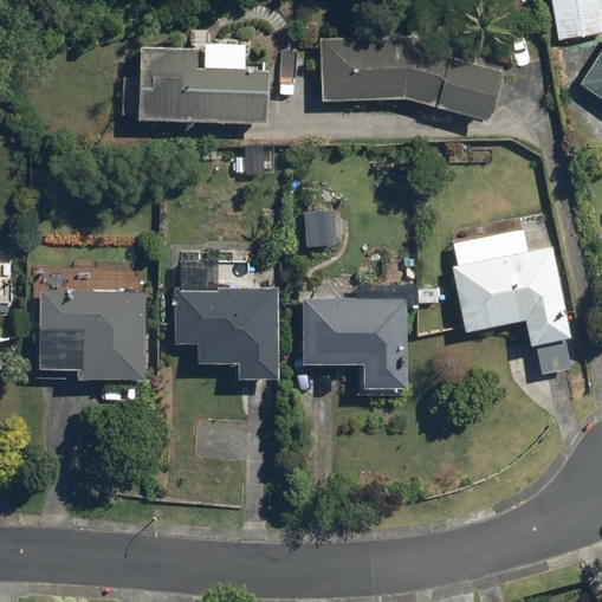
[(601,0),(551,0),(558,41),(601,34),(601,0)]
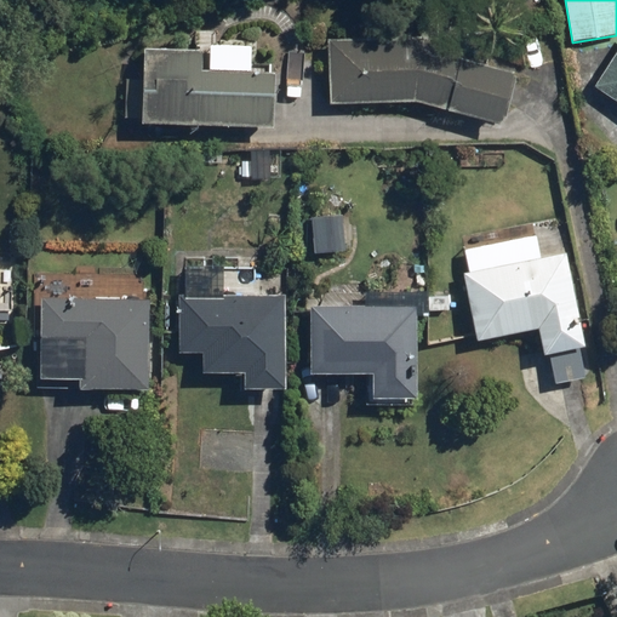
[(426,38),(327,39),(329,104),(409,102),(496,125),(514,68),(461,60),(464,47),(426,38)]
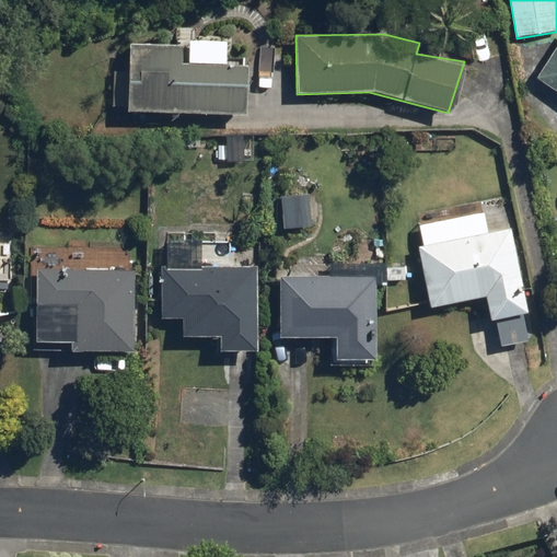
[(182,45),(127,43),(125,111),(244,115),(246,66),(225,65),(227,43),(189,42),(188,64),(181,64),(182,45)]
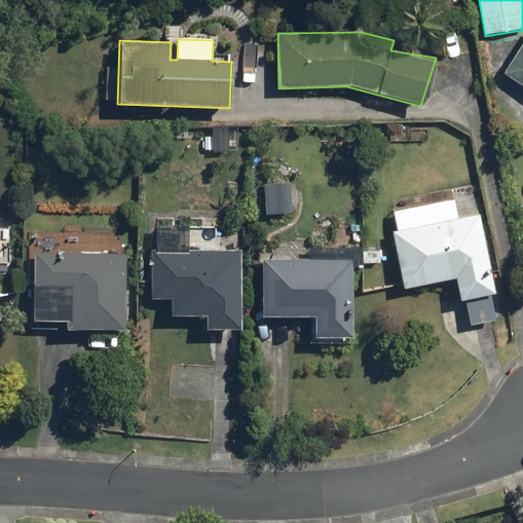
[(522,44),(503,75),(522,86),(522,44)]
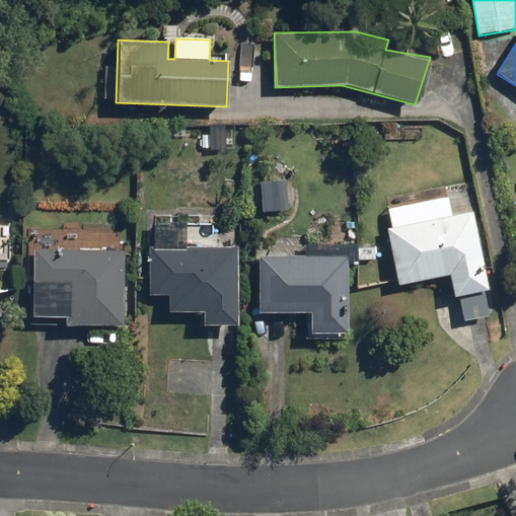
[(474,211),(387,227),(398,282),(450,272),(454,295),(459,294),(464,319),(492,313),(487,288),(490,287),(474,211)]
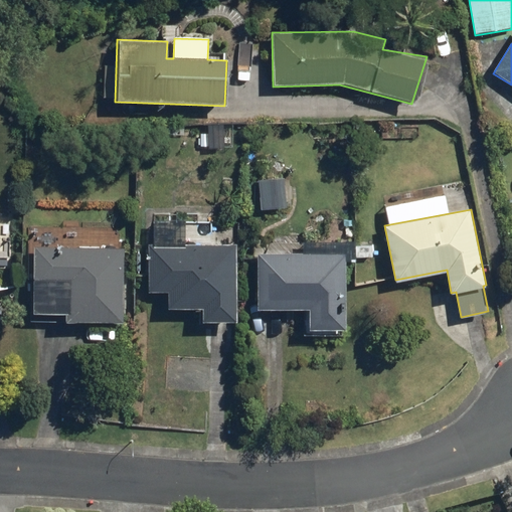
[(238,243),(150,243),(150,290),(169,290),(169,306),(202,306),(202,320),(238,320),(238,243)]
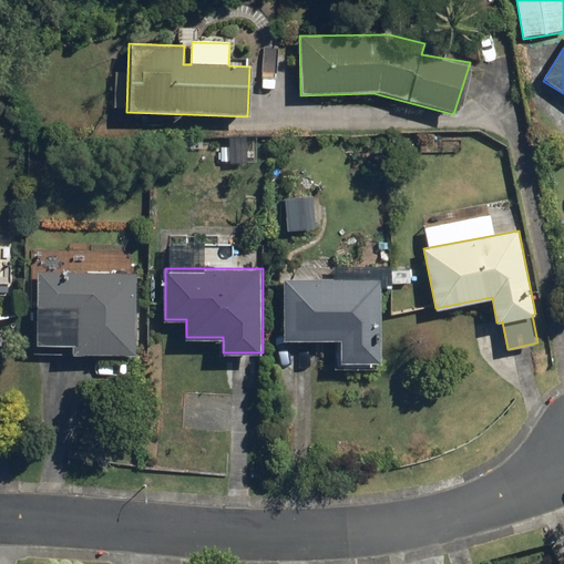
[(139,274),(40,272),(39,344),(73,344),(73,352),(137,354),(139,274)]
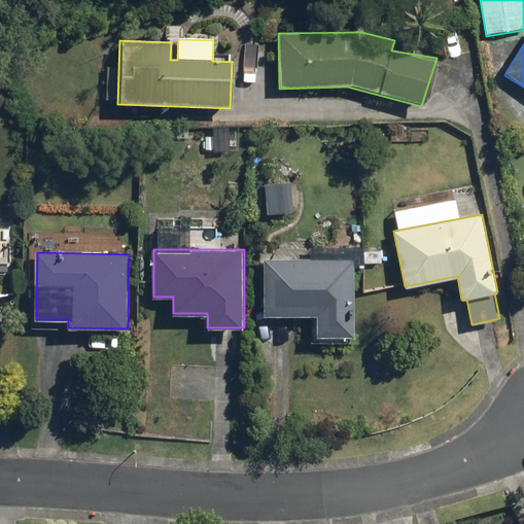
[(355,259),(265,259),(265,315),(313,315),(313,335),(355,336),(355,259)]
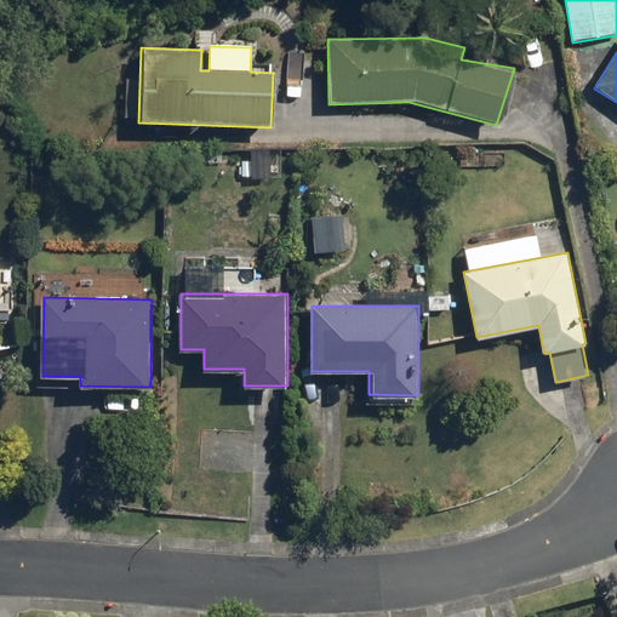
All buildings are outlined.
